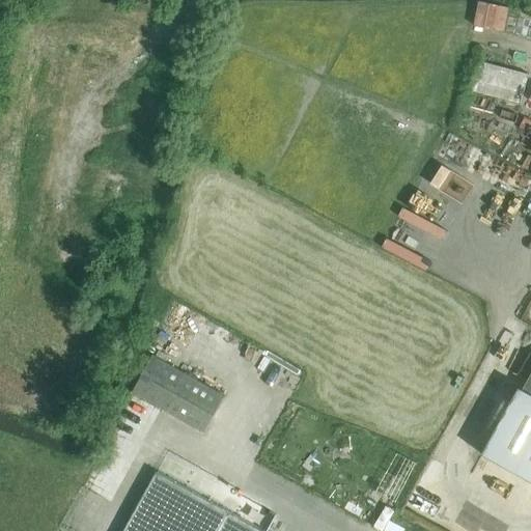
[(507,33),(513,9),(482,1),(476,26),(507,33)]
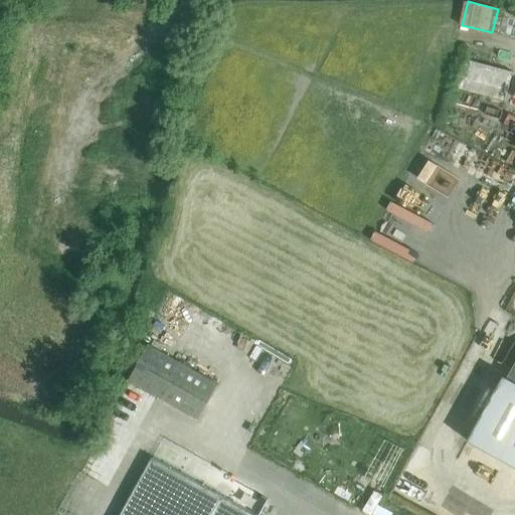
[(508,103),(514,79),(514,73),(470,60),(461,89),(508,103)]
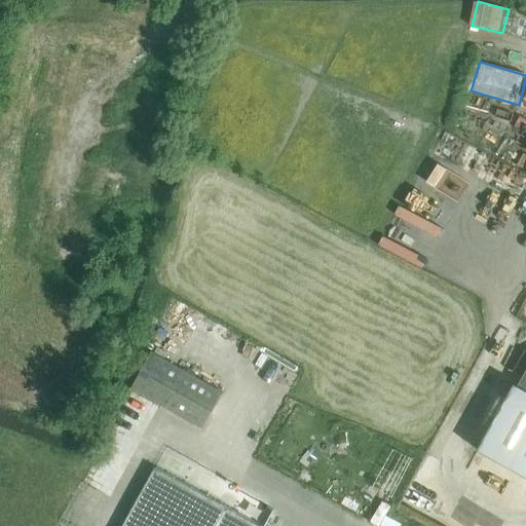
[(410,223),(435,235),(452,202),(426,190),(410,223)]
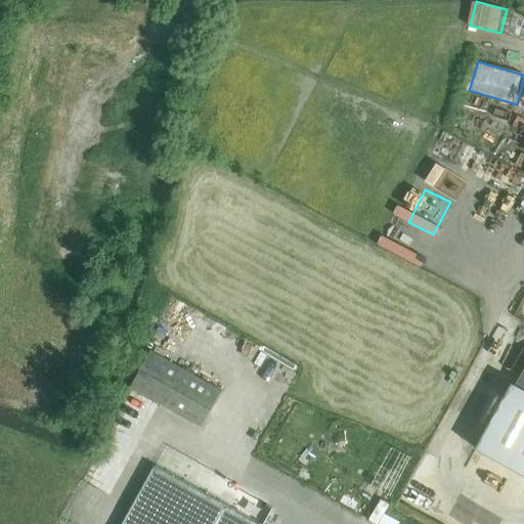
[(203,427),(222,391),(150,351),(131,387),(135,389),(163,404),(203,427)]
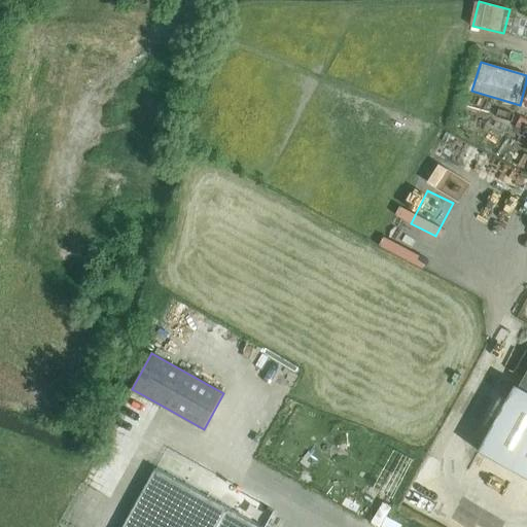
[(526,397),(512,390),(473,454),(526,483),(526,397)]
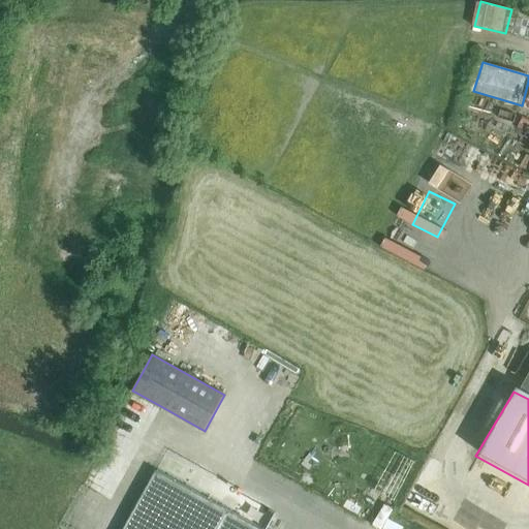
[(261,528),(156,470),(123,528),(261,528)]
